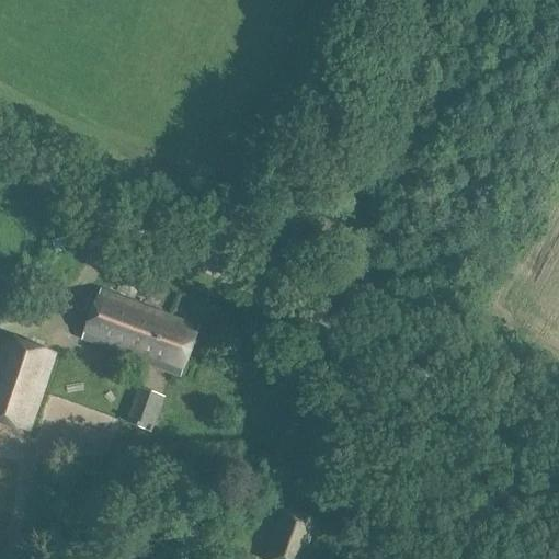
[(63,236),(54,239),(58,252),(67,249),(63,236)]
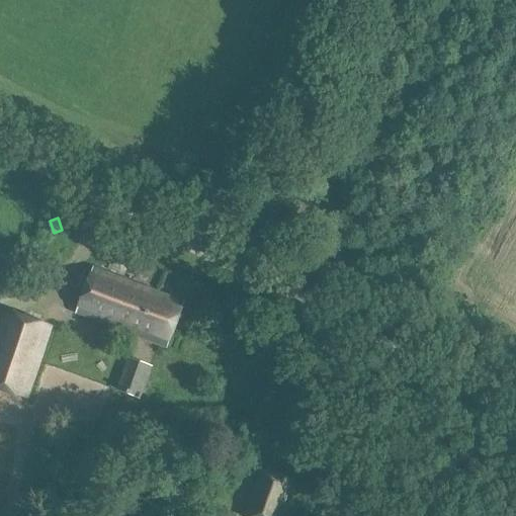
[(185,299),(97,266),(80,314),(167,346),(185,299)]
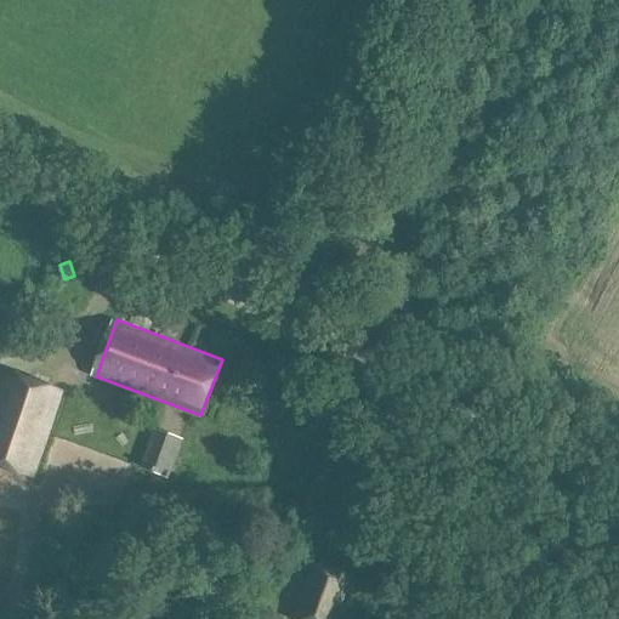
[(64,390),(9,372),(0,396),(0,466),(34,478),(64,390)]
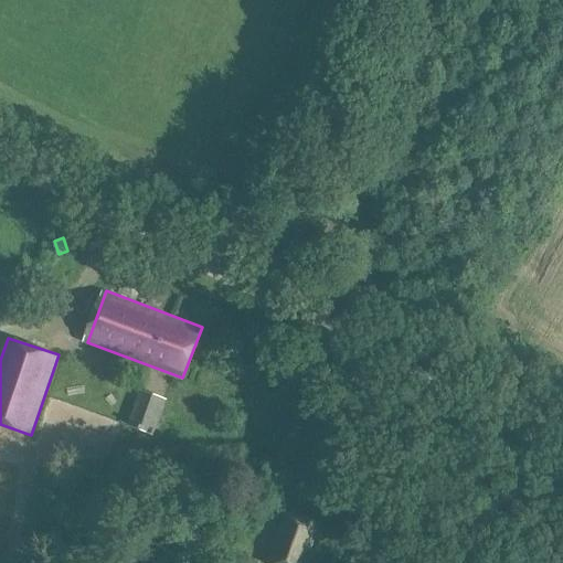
[(169,399),(141,389),(128,425),(156,435),(169,399)]
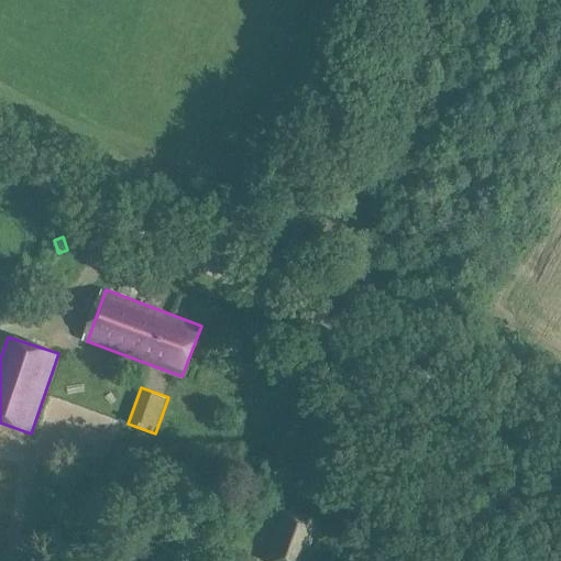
[(308,560),(321,521),(288,509),(271,560),(308,560)]
